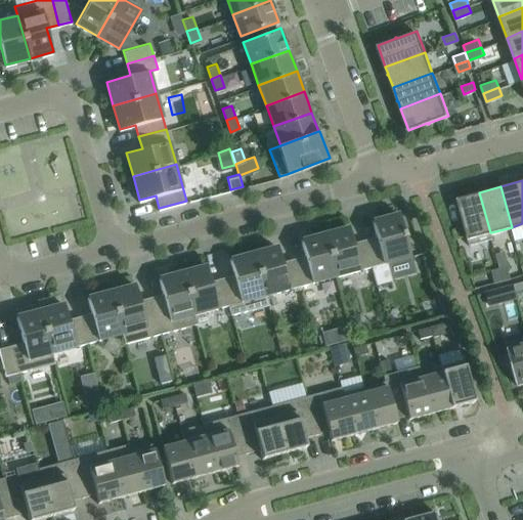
[(490,232),(479,192),(458,199),(469,244),(492,237),(491,232),(490,232)]
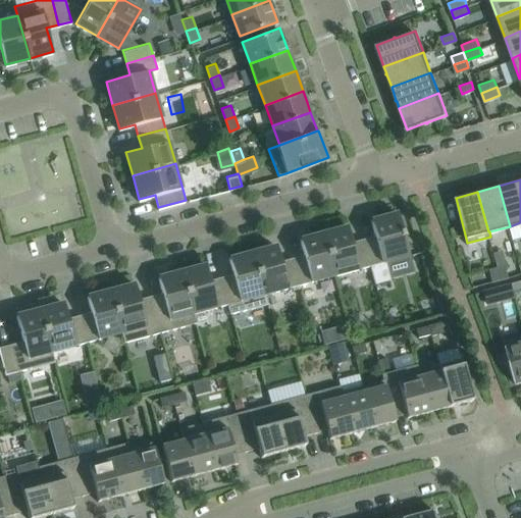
[(399,216),(397,211),(370,218),(375,234),(364,237),(371,264),(370,264),(375,280),(388,277),(384,260),(409,254),(403,234),(407,231),(401,215),(399,216)]
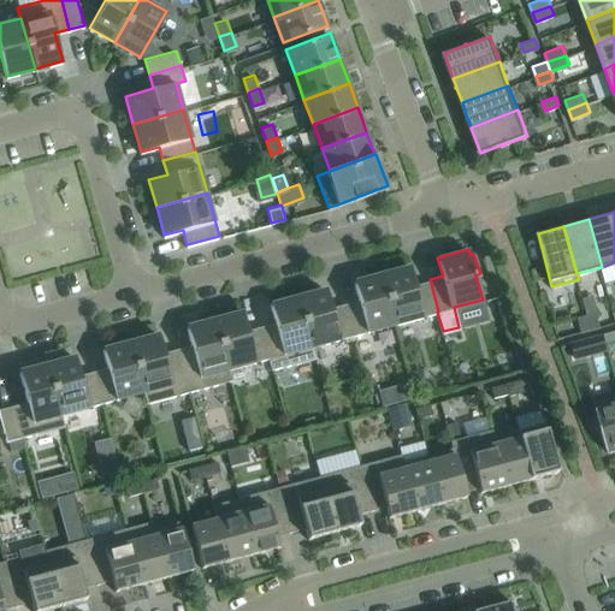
[(438,312),(430,279),(414,283),(409,265),(382,272),(395,322),(437,312),(438,312)]
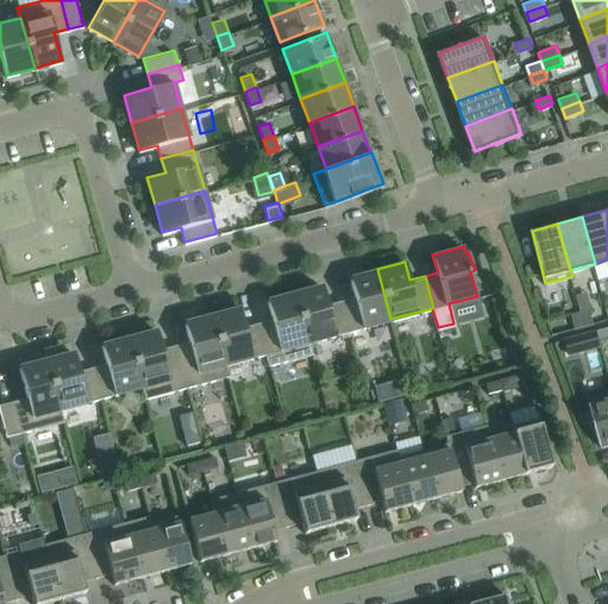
[(390,319),(377,269),(350,276),(355,295),(340,299),(350,329),(390,319)]
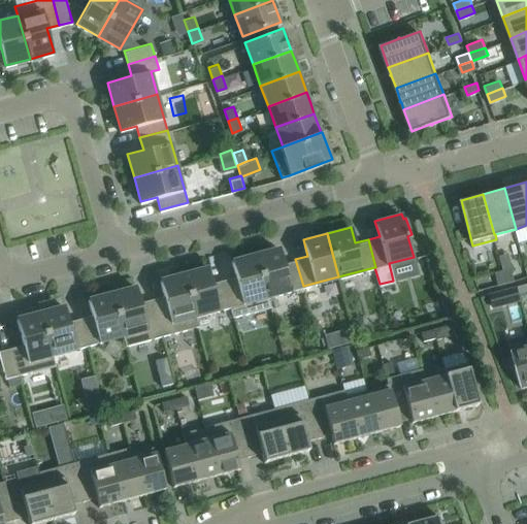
[(303,286),(295,259),(284,262),(280,247),(256,253),(268,296),(303,286)]
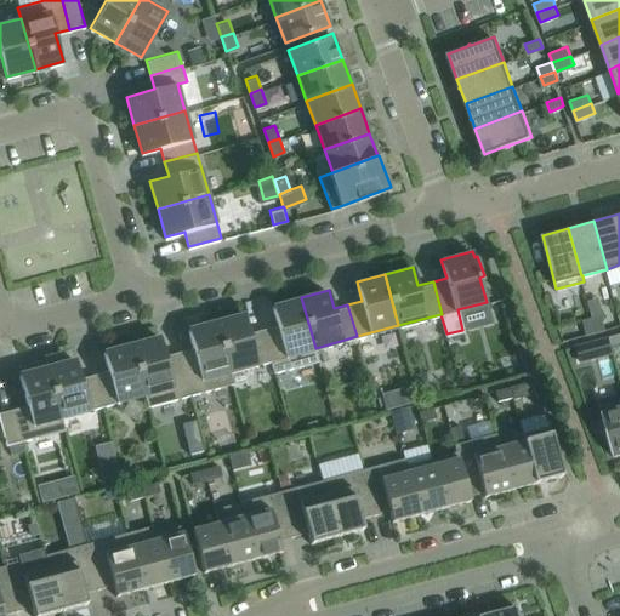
[(316,348),(301,297),(272,304),(278,324),(263,328),(272,359),(271,359),(274,371),(318,359),(316,348)]
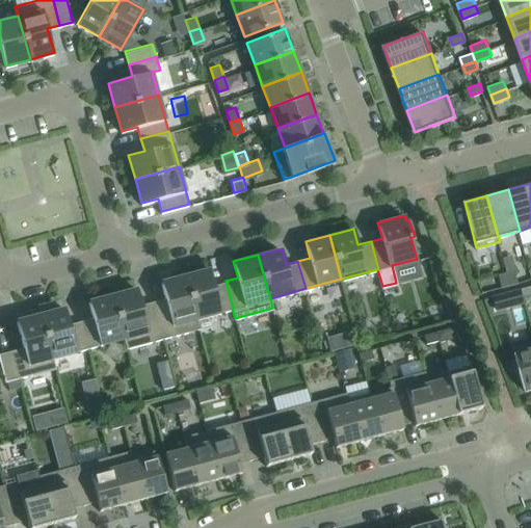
[(233,308),(226,281),(213,284),(209,267),(186,273),(197,317),(232,308),(233,308)]
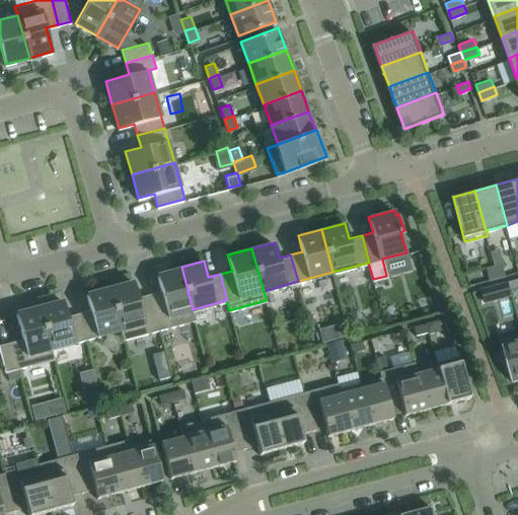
[(503,263),(495,265),(498,277),(506,274),(503,263)]
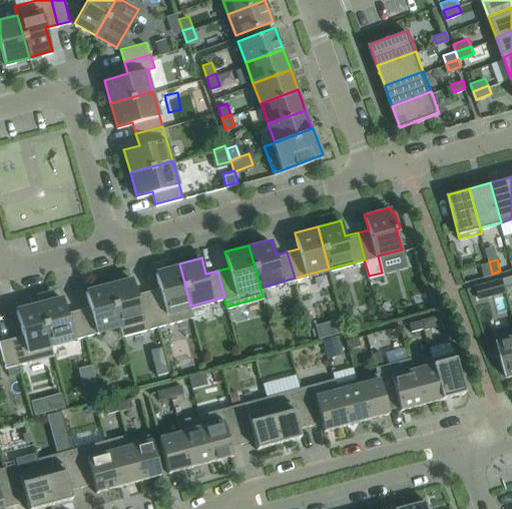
[(492,274),(489,262),(481,264),(484,276),(492,274)]
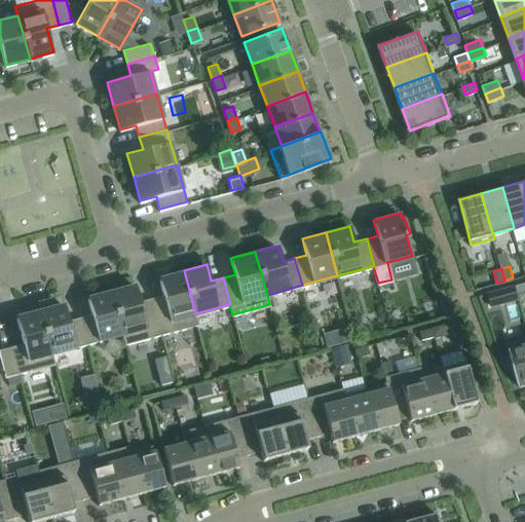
[(195,313),(184,270),(159,277),(163,293),(151,296),(161,333),(198,324),(195,313)]
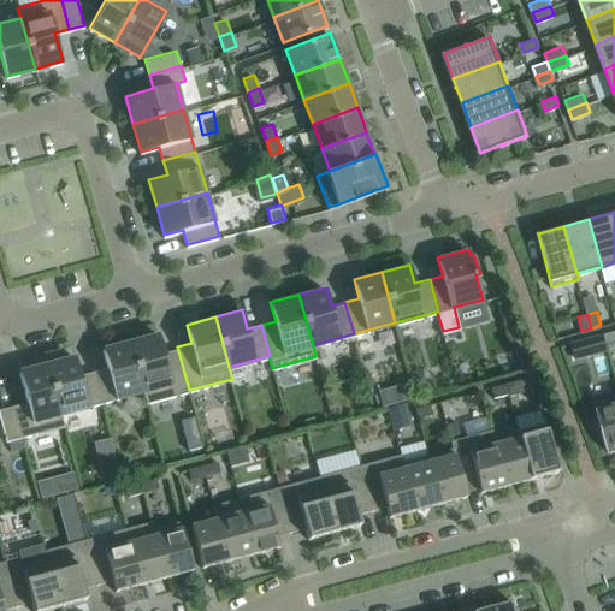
[(614,328),(604,332),(607,342),(614,338),(614,328)]
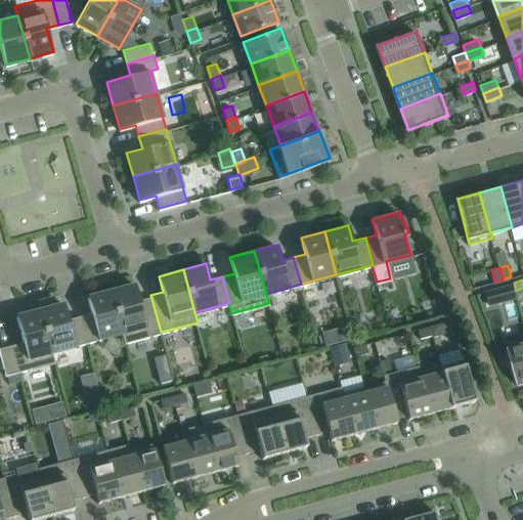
[(161,332),(150,295),(139,298),(135,283),(111,289),(122,332),(125,342),(161,332)]
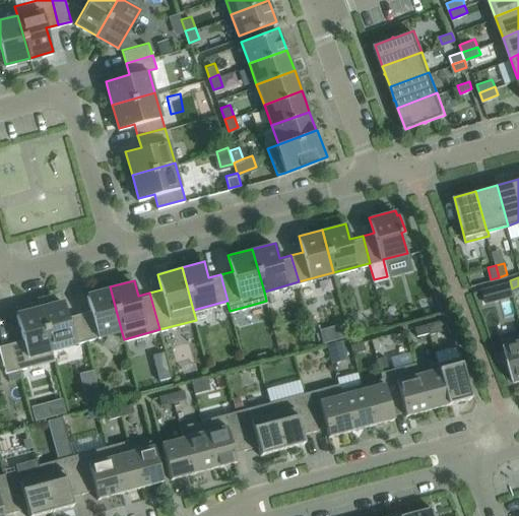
[(512,295),(509,281),(483,288),(487,302),(512,295)]
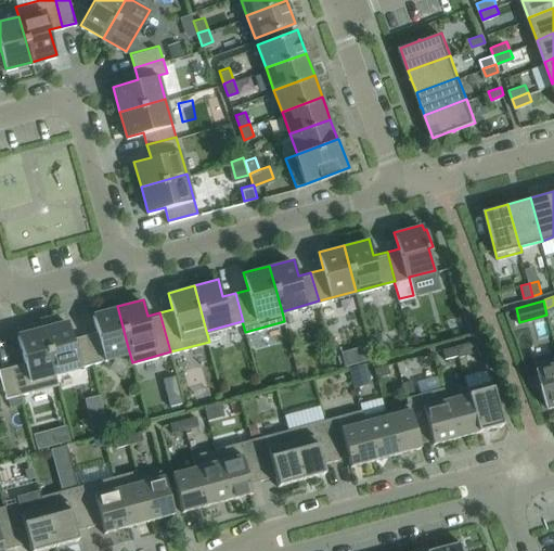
[(129,351),(117,306),(92,314),(97,330),(85,333),(92,362),(129,351)]
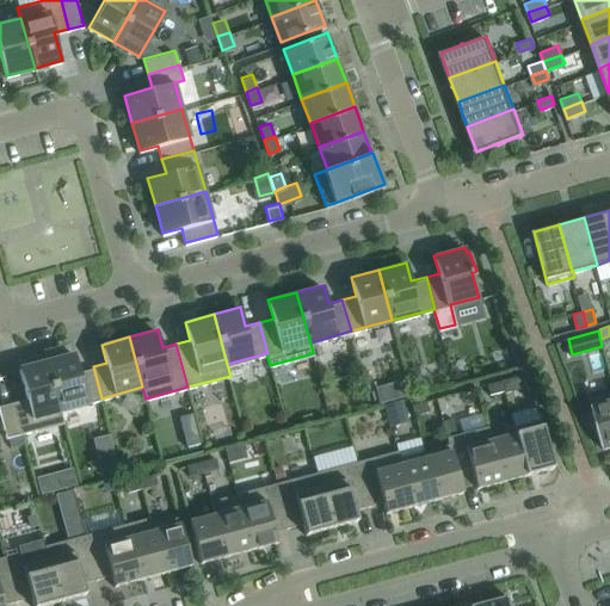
[(102,399),(93,366),(79,370),(74,352),(48,359),(61,409),(102,399)]
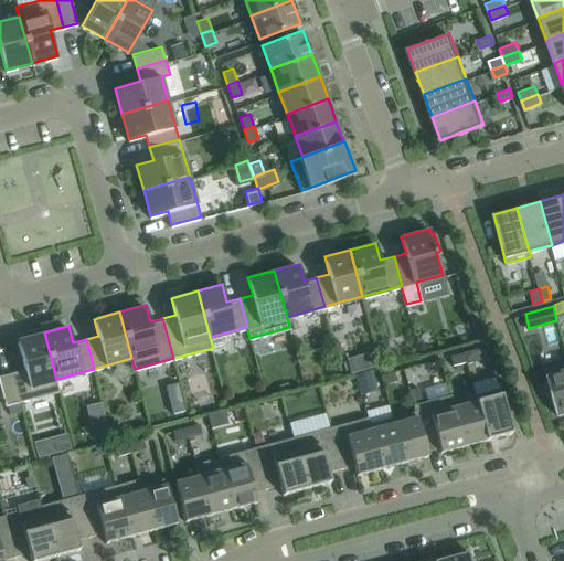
[(56,379),(44,332),(18,339),(25,367),(12,371),(20,400),(60,389),(56,379)]
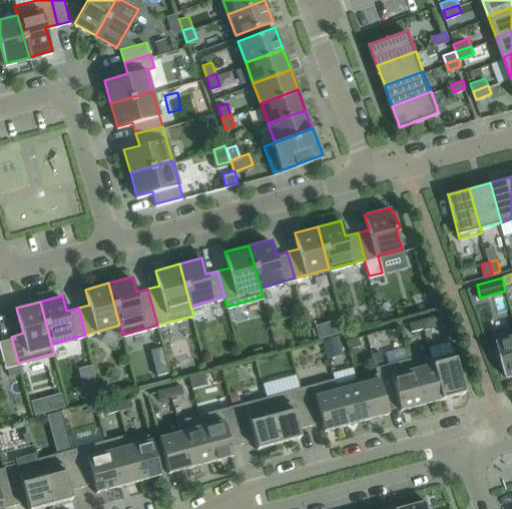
[(352,305),(341,308),(344,316),(354,313),(352,305)]
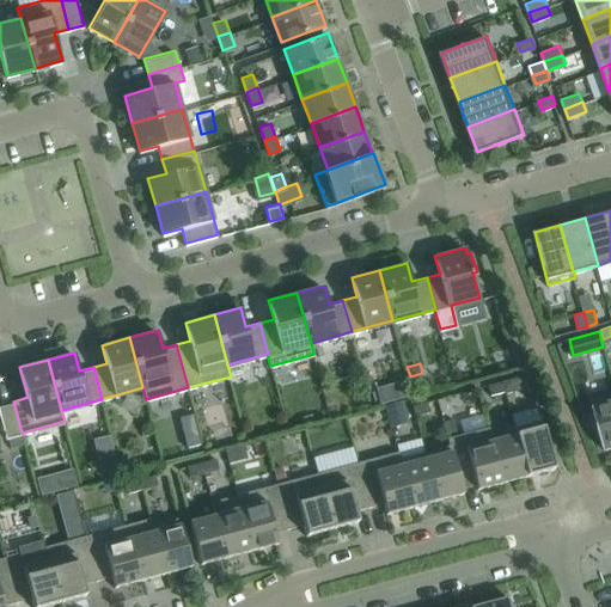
[(502,379),(505,388),(506,391),(526,385),(527,385),(523,373),(502,379)]
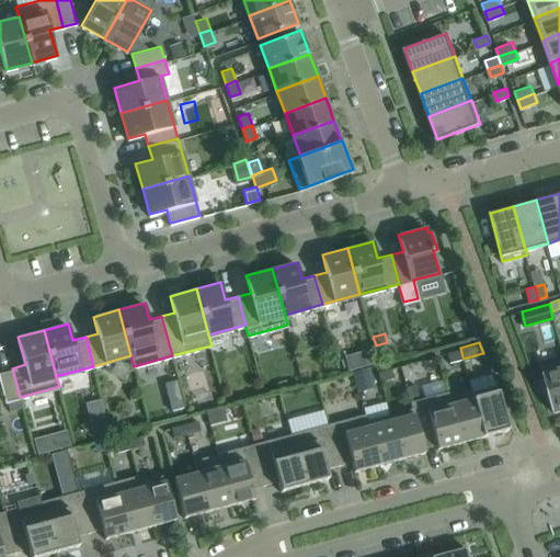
[(447,351),(449,361),(463,356),(460,348),(447,351)]
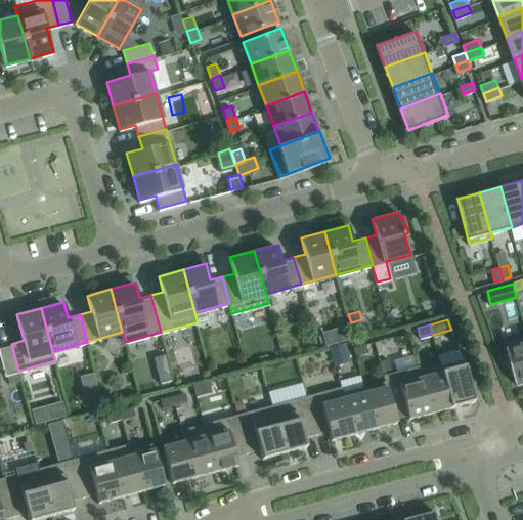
[(522,334),(506,339),(517,383),(522,381),(522,334)]
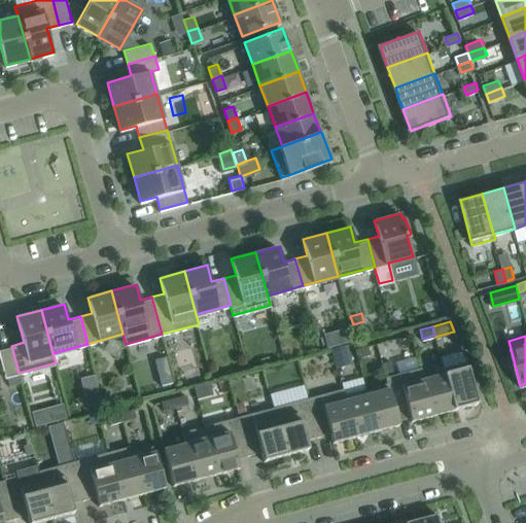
[(350,344),(334,348),(339,368),(355,362),(350,344)]
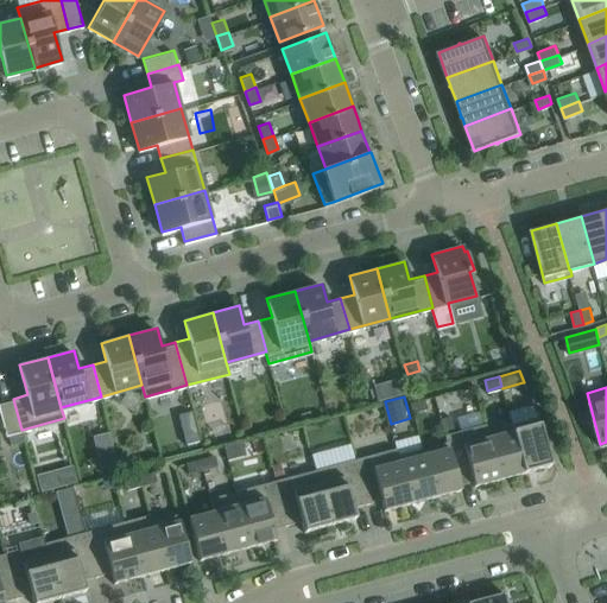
[(409,401),(412,411),(427,406),(423,397),(409,401)]
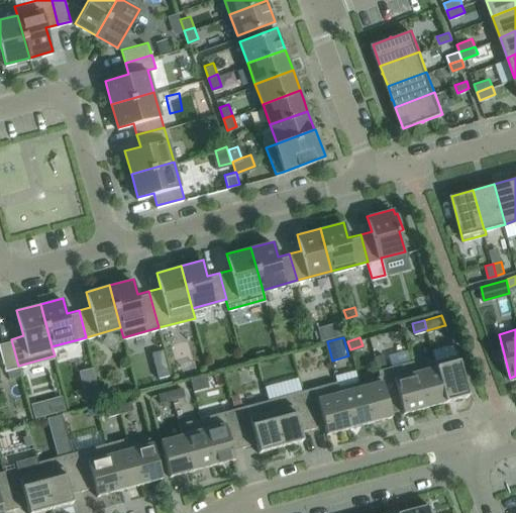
[(18,366),(11,339),(0,341),(0,348),(5,369),(18,366)]
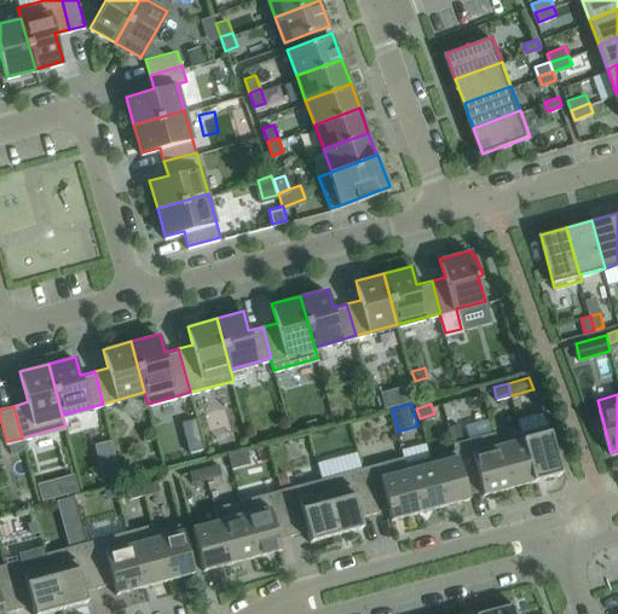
[(547,423),(520,430),(533,479),(560,471),(547,423)]
